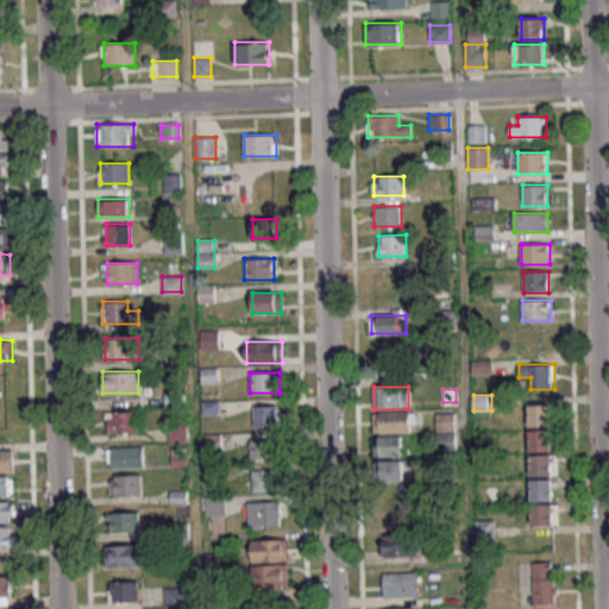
[(278,406),(253,406),(253,427),(278,427),(278,406)]
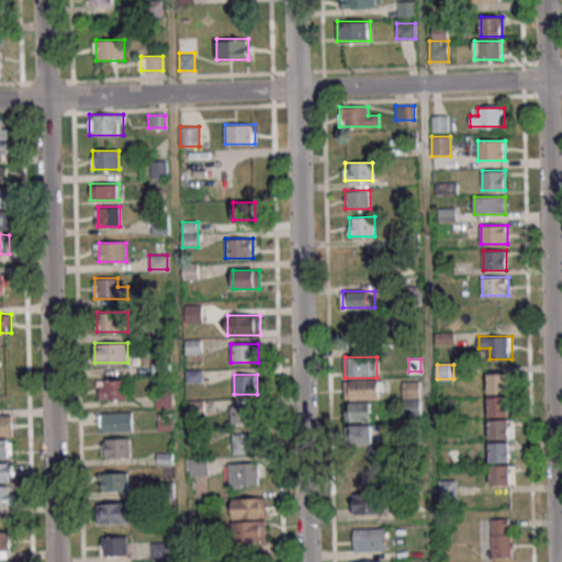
[(489,377),(508,375),(509,396),(489,396),(489,377)]
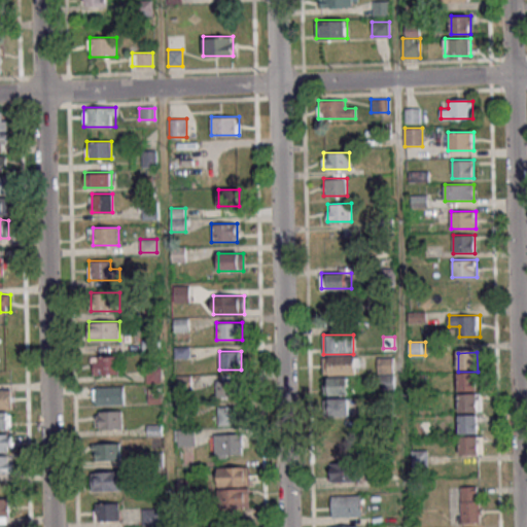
[(357,355),(323,355),(323,375),(357,375),(357,355)]
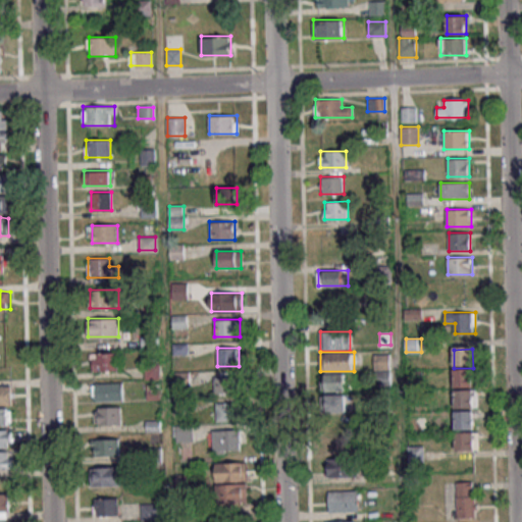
[(118,370),(118,353),(91,353),(91,370),(118,370)]
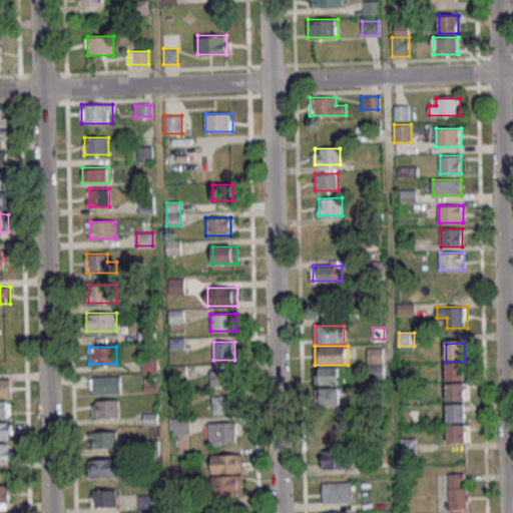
[(383,378),(383,349),(369,349),(369,378),(383,378)]
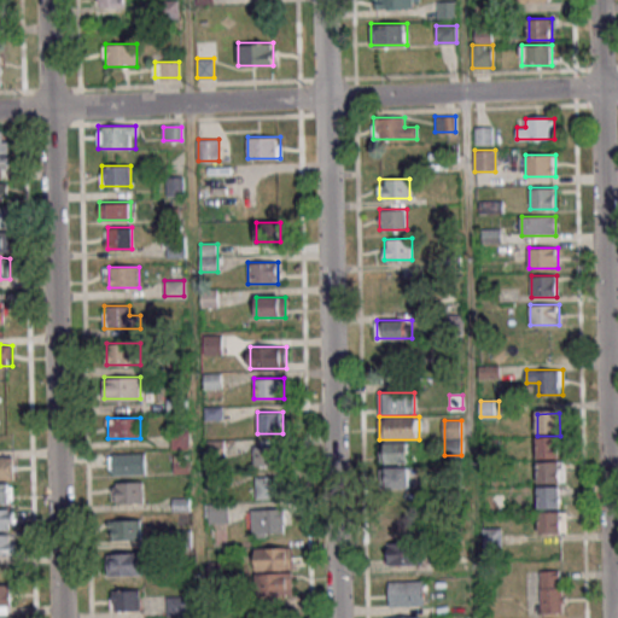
[(172,448),(184,448),(184,432),(172,432),(172,448)]
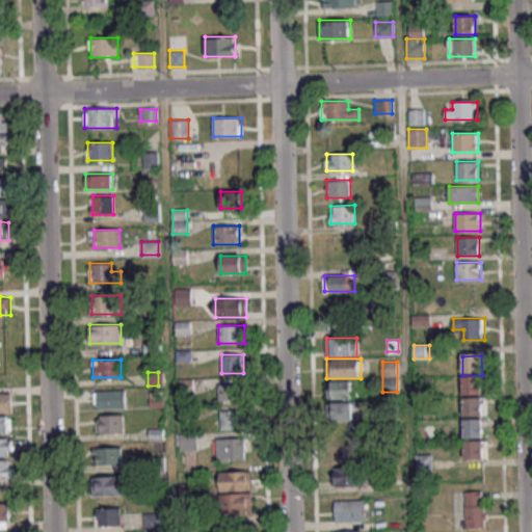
[(462,378),(482,378),(482,397),(463,397),(462,378)]
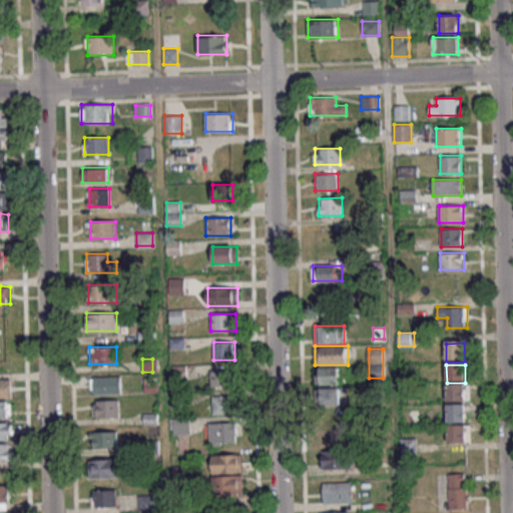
[(340,384),(340,368),(320,368),(320,384),(340,384)]
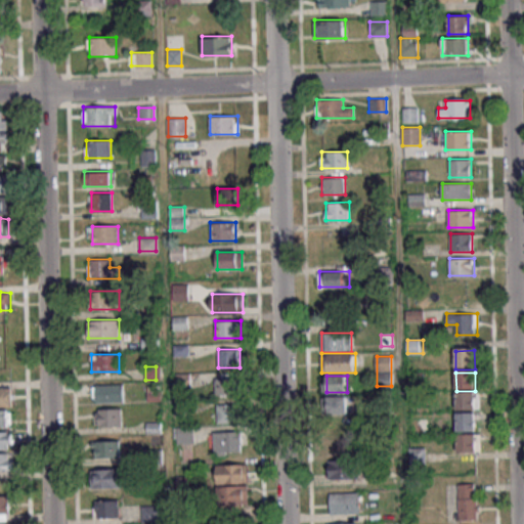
[(215,395),(235,395),(235,379),(215,379),(215,395)]
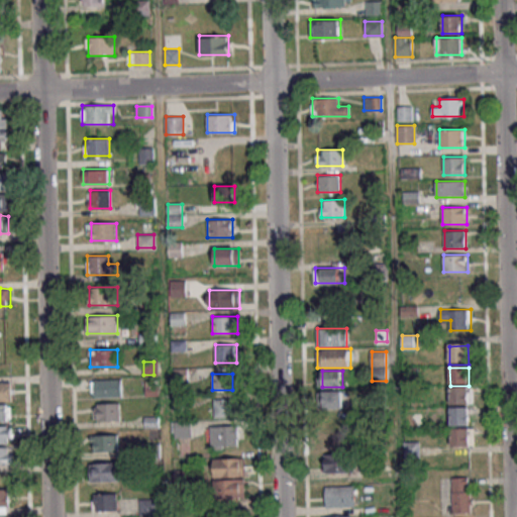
[(121,380),(91,380),(91,398),(121,398),(121,380)]
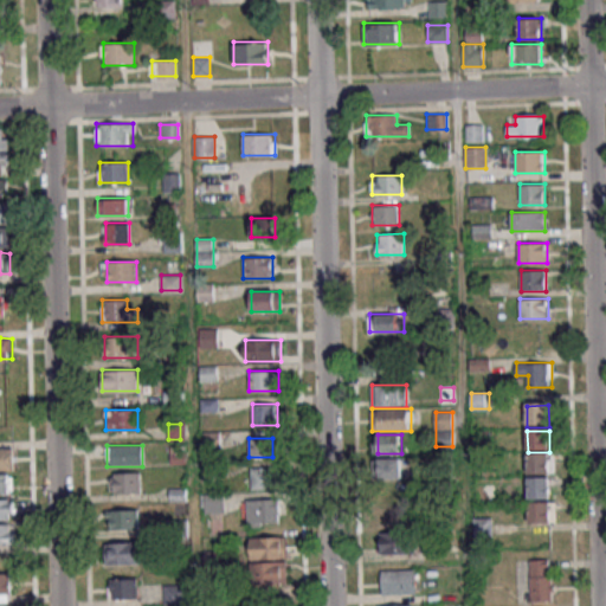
[(0,447),(0,470),(13,470),(14,449),(0,447)]
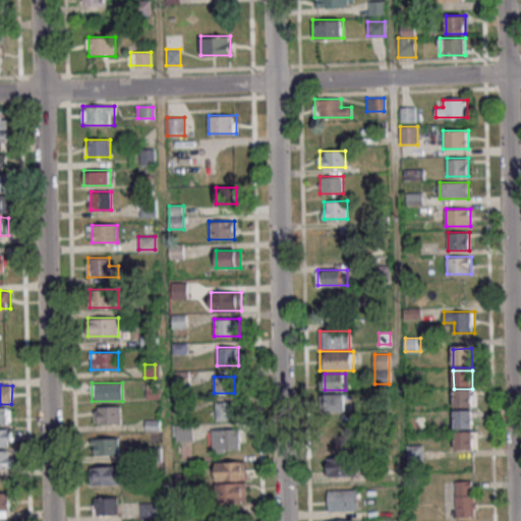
[(454,391),(473,391),(473,409),(454,410),(454,391)]
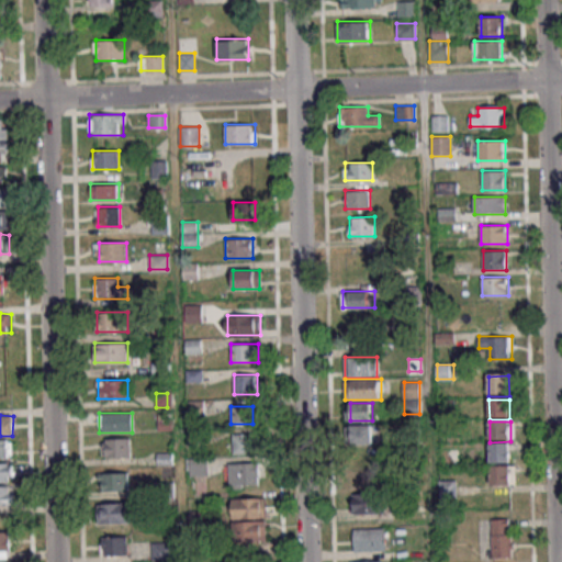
[(372,444),(372,424),(351,424),(351,444),(372,444)]
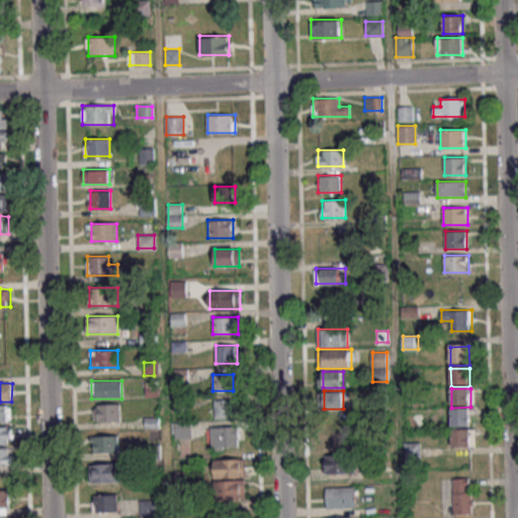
[(216,417),(237,417),(237,401),(216,401),(216,417)]
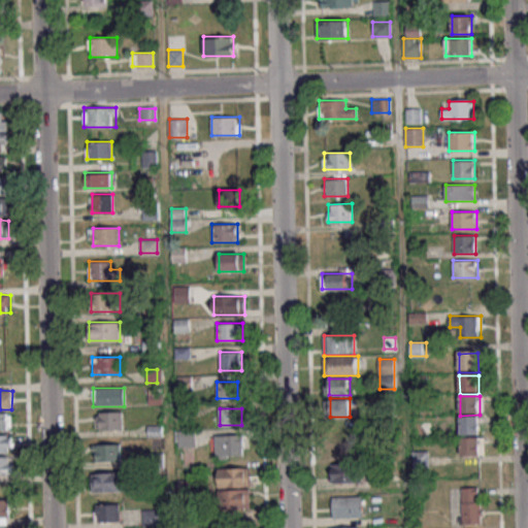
[(123,411),(97,411),(97,430),(123,430),(123,411)]
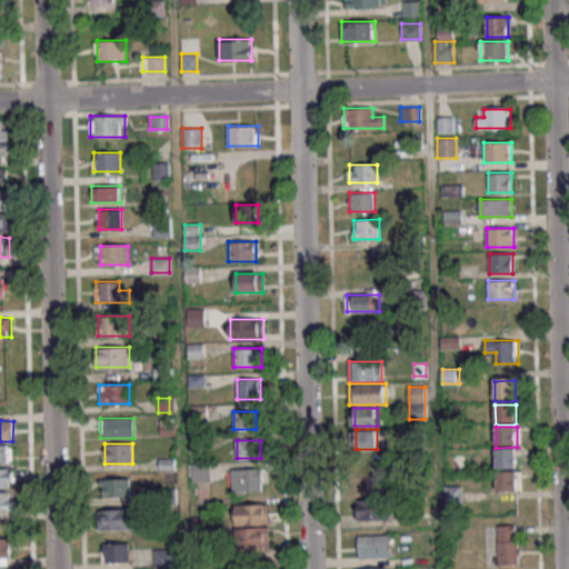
[(12,445),(0,445),(0,462),(12,463),(12,445)]
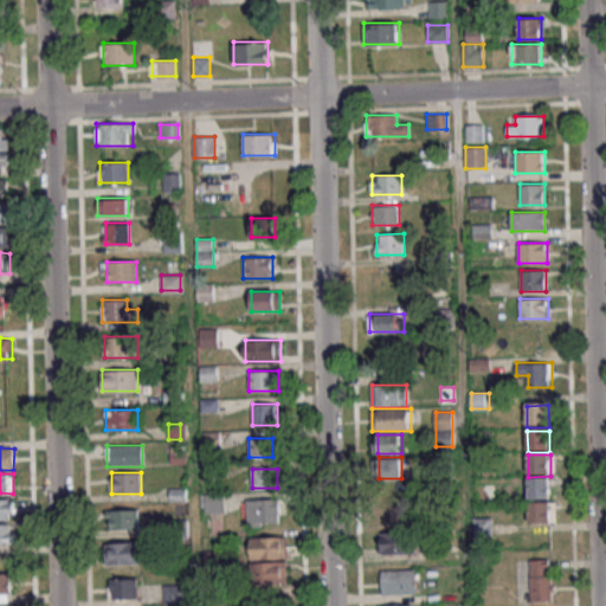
[(528,479),(550,479),(550,501),(529,502),(528,479)]
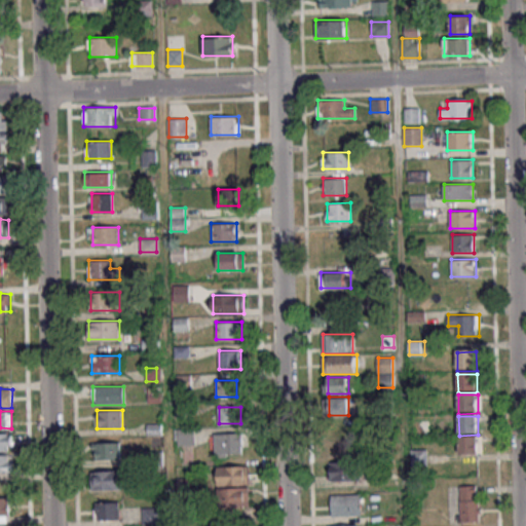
[(177,444),(193,444),(193,429),(177,429),(177,444)]
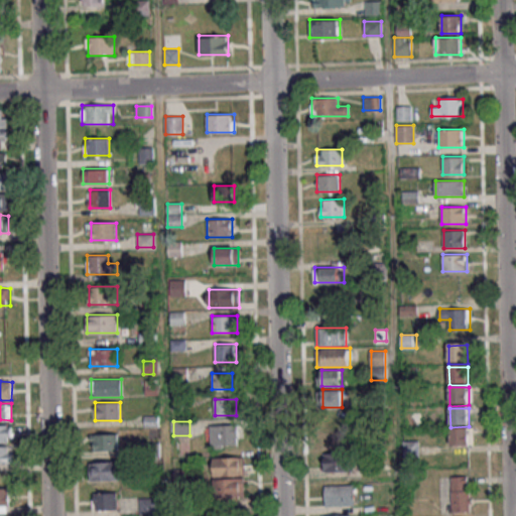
[(0,442),(12,442),(12,425),(0,425),(0,442)]
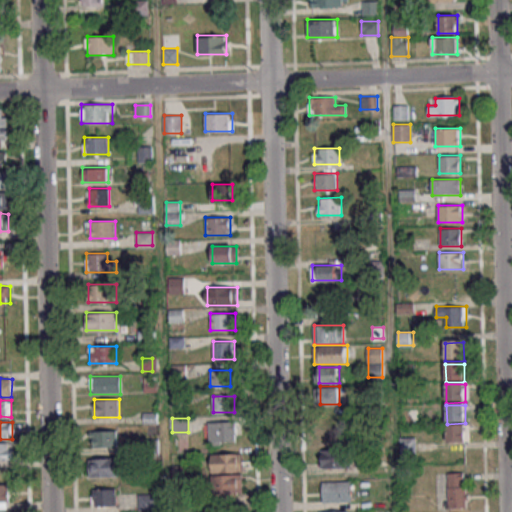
[(209,422),(209,445),(235,445),(235,422),(209,422)]
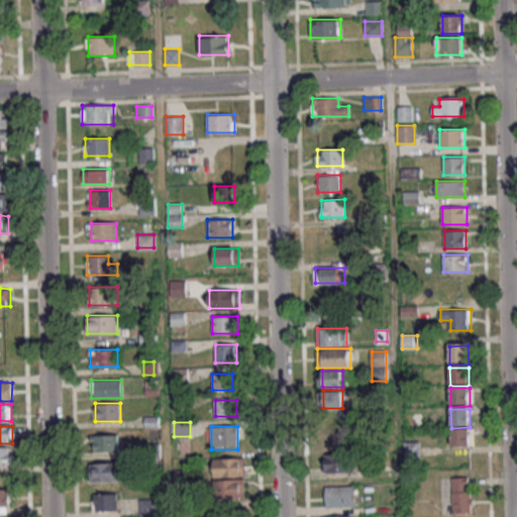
[(325,472),(349,472),(349,428),(326,428),(325,472)]
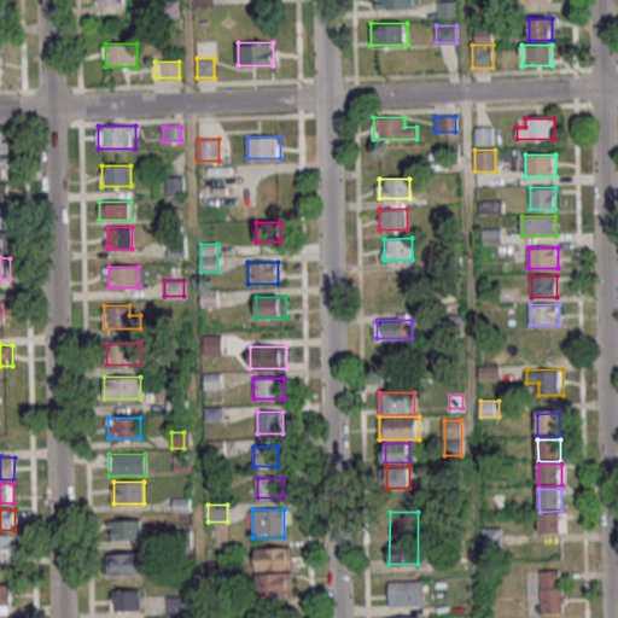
[(540,514),(561,513),(563,535),(540,536),(540,514)]
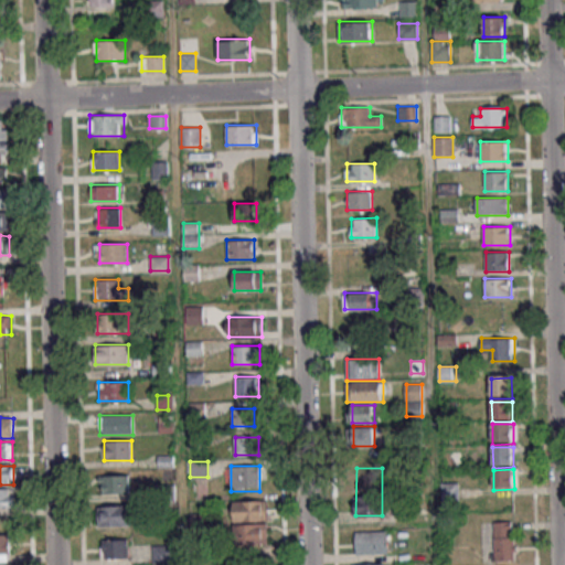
[(100,493),(129,493),(129,475),(100,475),(100,493)]
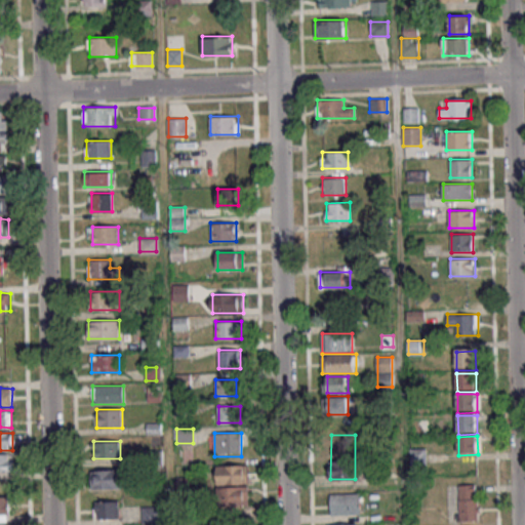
[(12,454),(0,453),(0,471),(12,471),(12,454)]
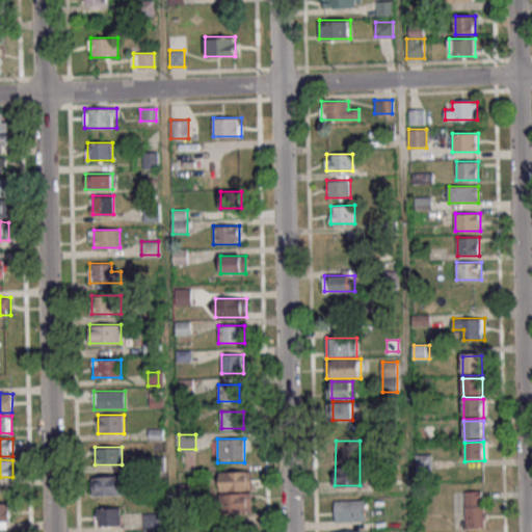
[(250,471),(220,471),(220,490),(250,490),(250,471)]
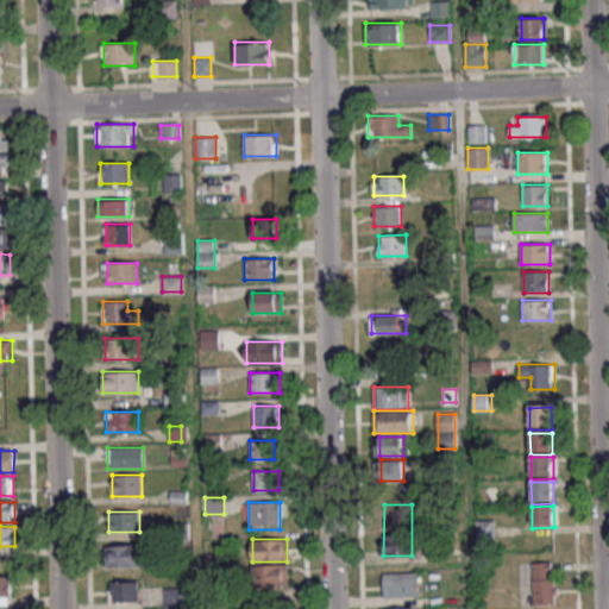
[(142,566),(142,545),(106,545),(106,566),(142,566)]
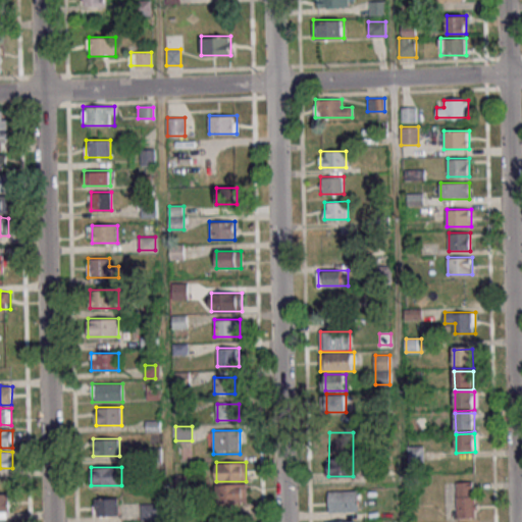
[(474,517),(474,481),(457,481),(457,517),(474,517)]
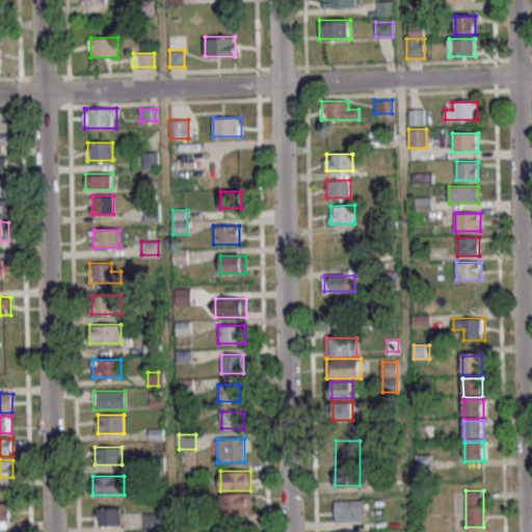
[(253,511),(253,493),(220,494),(221,512),(253,511)]
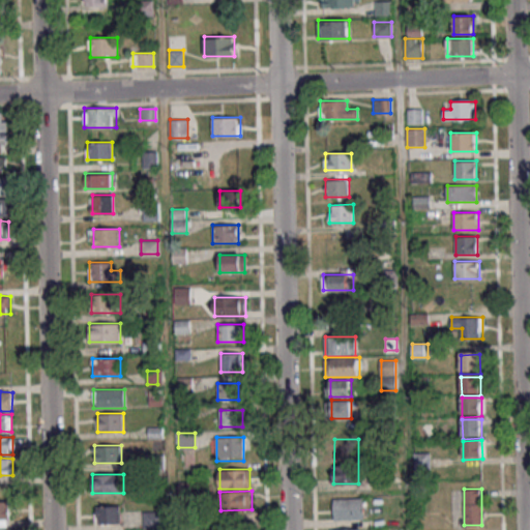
[(363,519),(363,498),(333,498),(333,519),(363,519)]
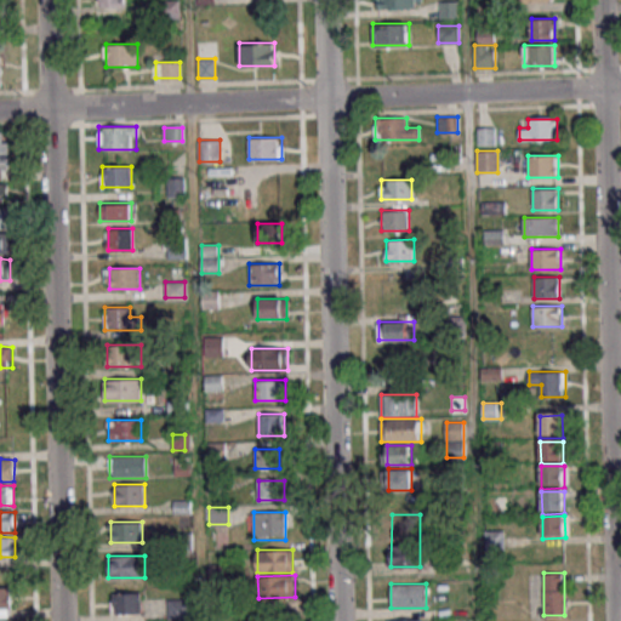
[(0,615),(11,615),(11,587),(0,586),(0,615)]
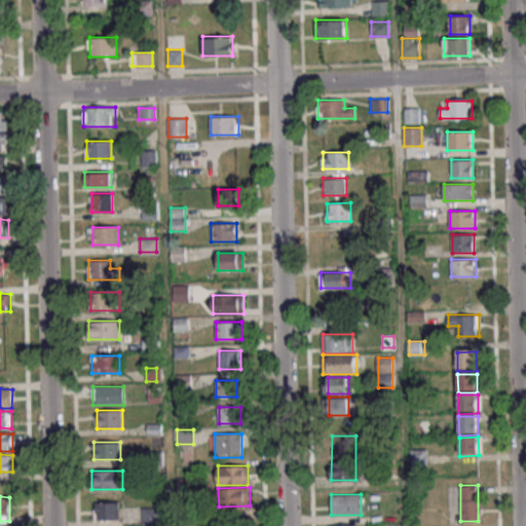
[(95,502),(95,519),(119,519),(119,502),(95,502)]
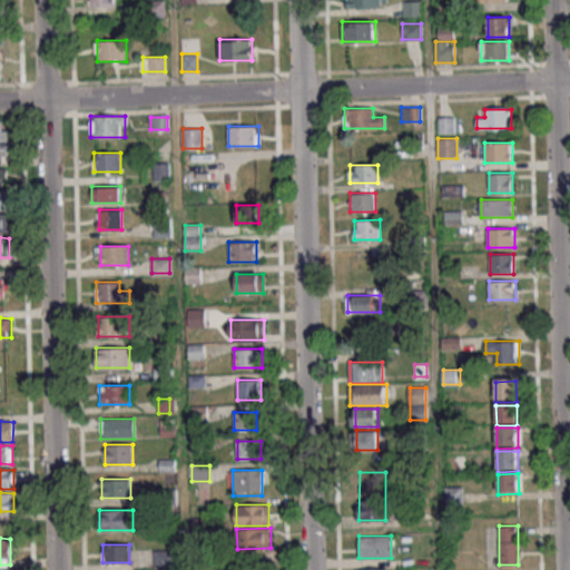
[(155,568),(174,568),(174,551),(155,551),(155,568)]
